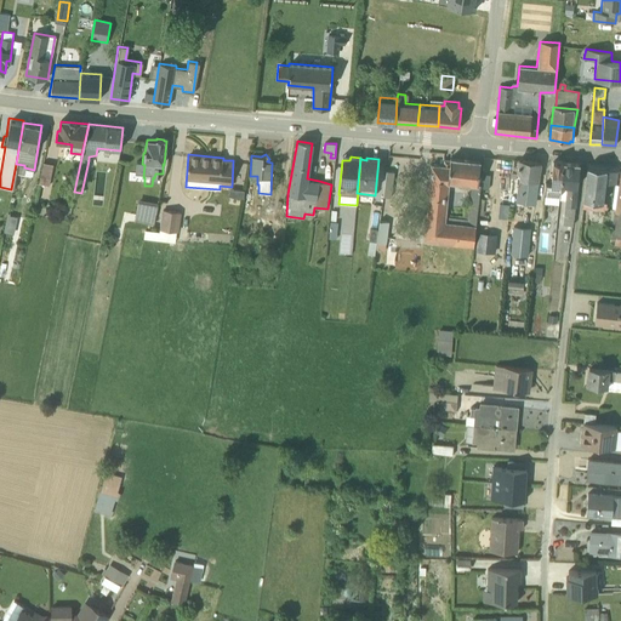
[(443,166),(431,165),(426,211),(422,240),(473,246),(479,188),(479,184),(477,183),(480,161),(450,158),(450,159),(450,160),(444,159),(443,166)]
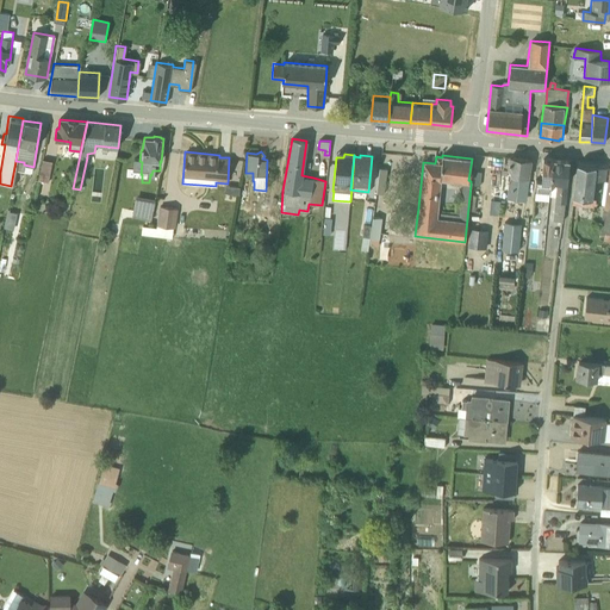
[(530,160),(510,157),(508,169),(510,170),(506,198),(526,201),(530,160)]
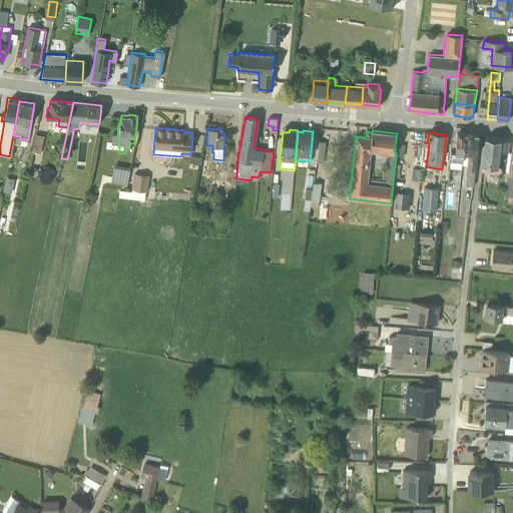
[(462,160),(465,134),(457,133),(455,151),(451,151),(450,159),(462,160)]
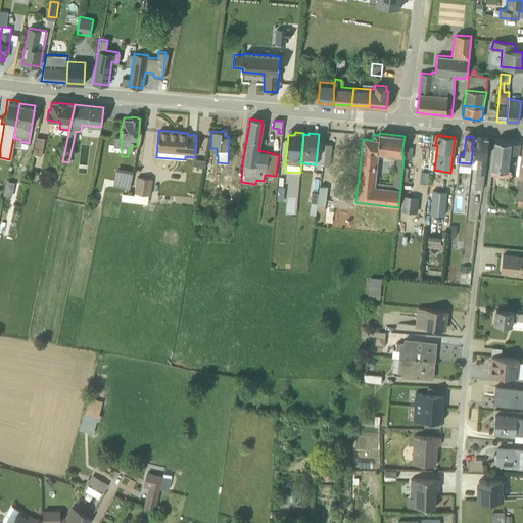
[(41,157),(45,139),(36,137),(33,155),(41,157)]
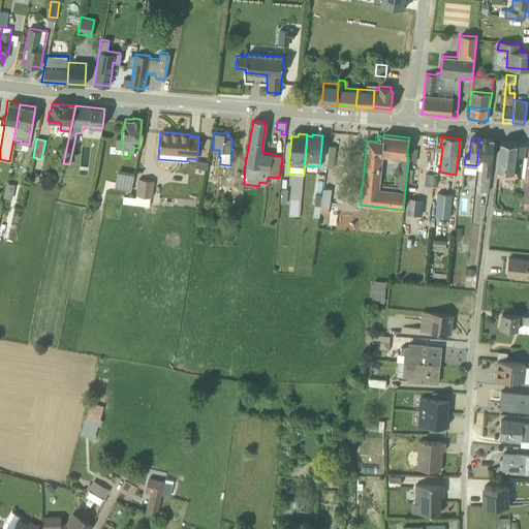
[(493,139),(479,138),(476,165),(476,169),(481,170),(479,191),(488,192),(490,177),(493,139)]
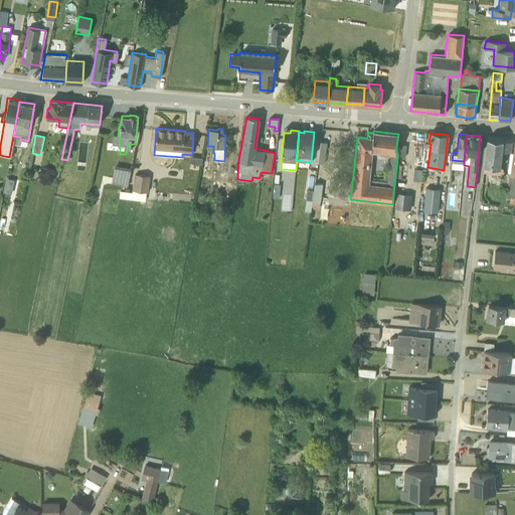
[(483,172),(501,174),(502,167),(500,167),(502,151),(510,152),(511,141),(487,138),(483,172)]
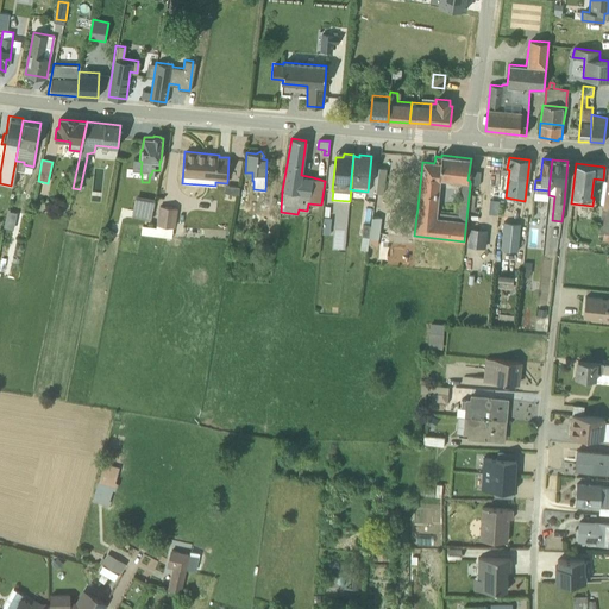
[(383,194),(387,169),(378,168),(375,193),(383,194)]
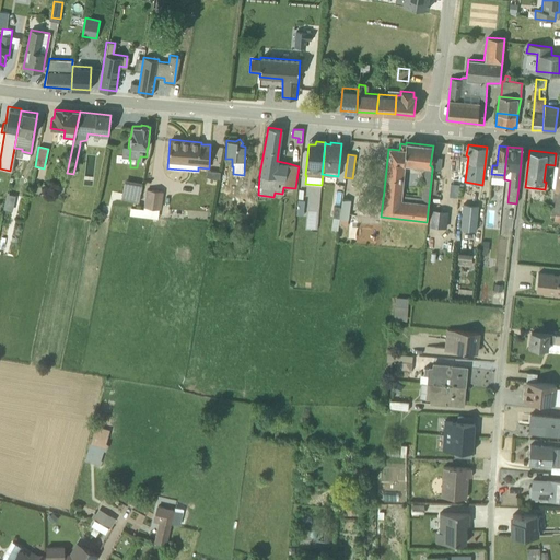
[(440,171),(441,158),(434,156),(433,166),(432,166),(432,170),(440,171)]
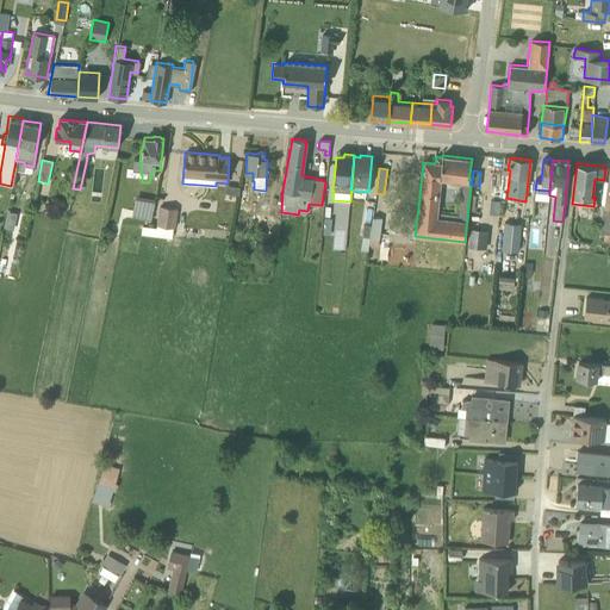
[(154,201),(136,198),(132,217),(151,221),(154,201)]
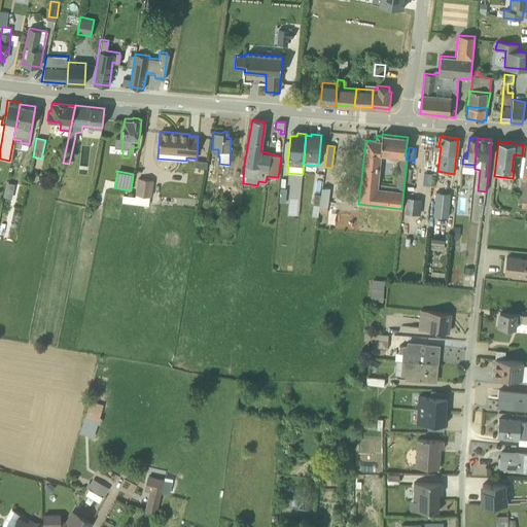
[(150,197),(153,181),(137,178),(135,196),(150,197)]
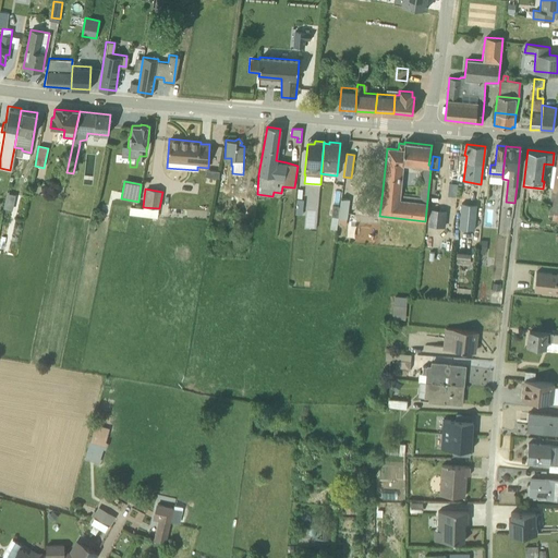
[(557,192),(552,191),(548,213),(553,214),(552,220),(557,220),(557,192)]
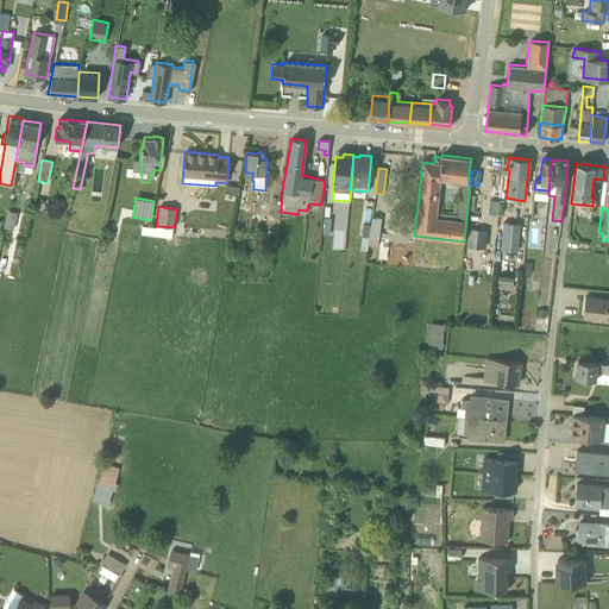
[(14,228),(17,211),(7,209),(5,227),(14,228)]
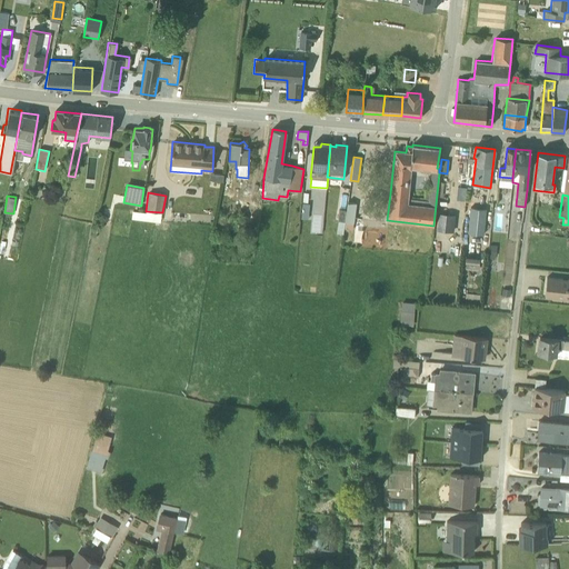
[(345,228),(355,228),(356,202),(348,201),(347,209),(339,209),(337,233),(343,233),(345,228)]
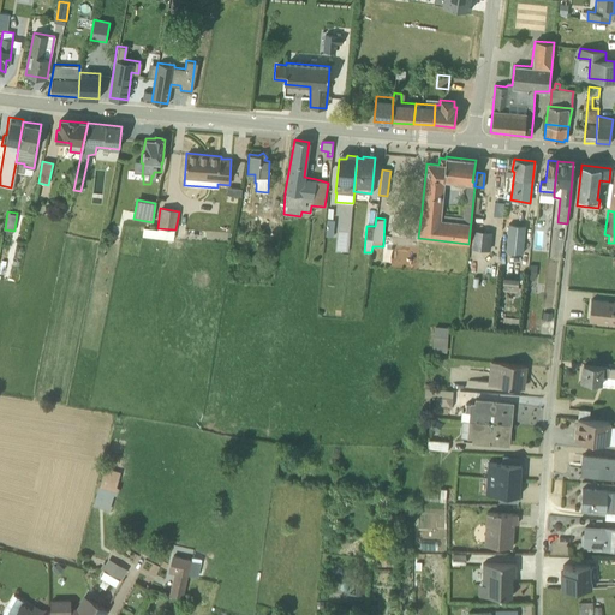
[(508,225),(506,251),(523,254),(525,226),(508,225)]
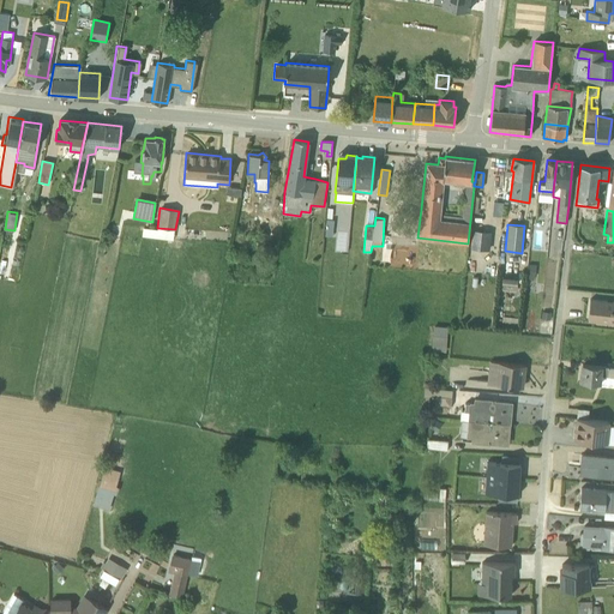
[(143,228),(142,236),(173,240),(174,229),(157,228),(157,229),(143,228)]
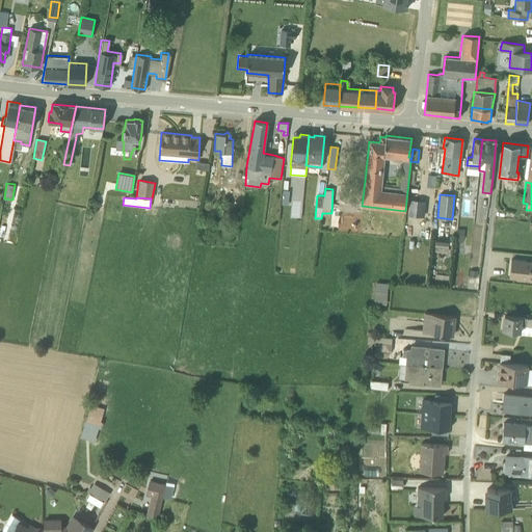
[(424,201),(408,200),(407,215),(423,216),(424,201)]
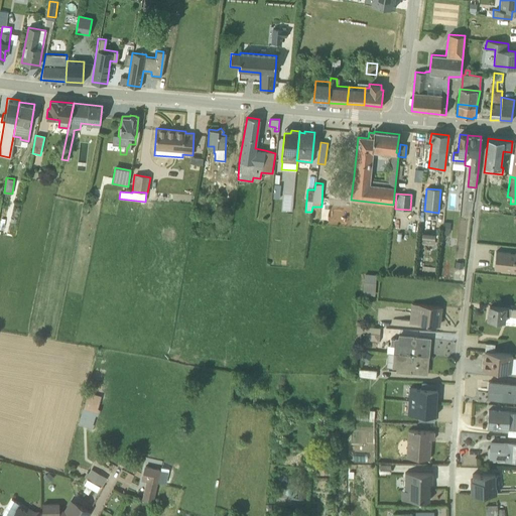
[(449,194),(449,208),(459,208),(459,194),(449,194)]
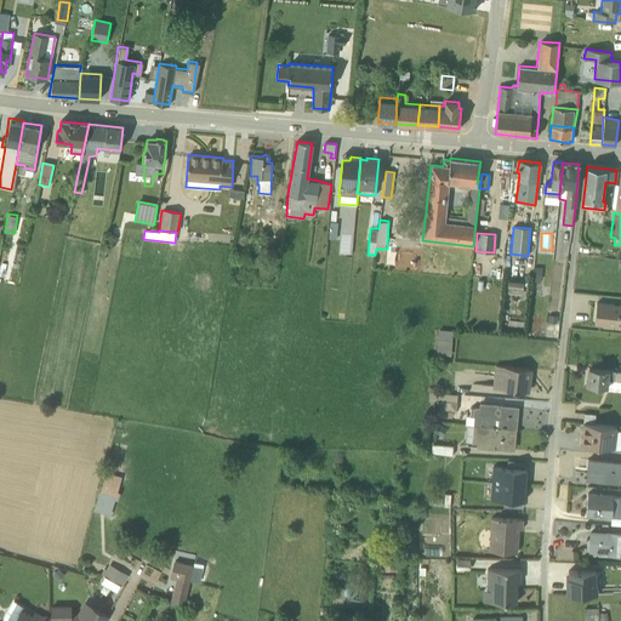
[(523,281),(508,279),(506,294),(522,295),(523,281)]
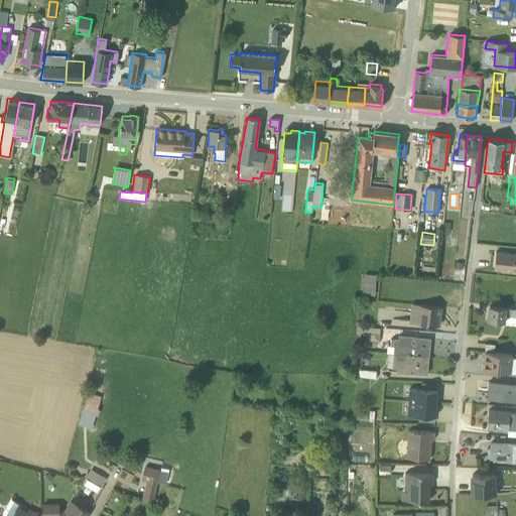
[(515,253),(496,251),(494,269),(515,271),(515,253)]
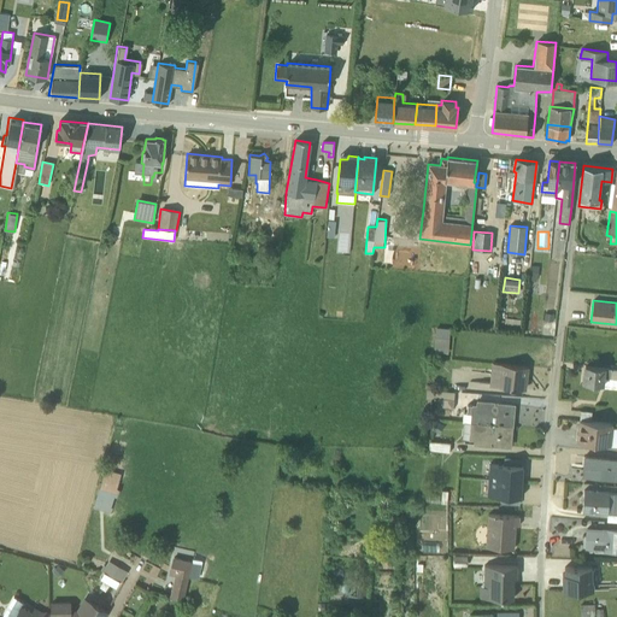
[(435,329),(434,352),(450,352),(451,330),(435,329)]
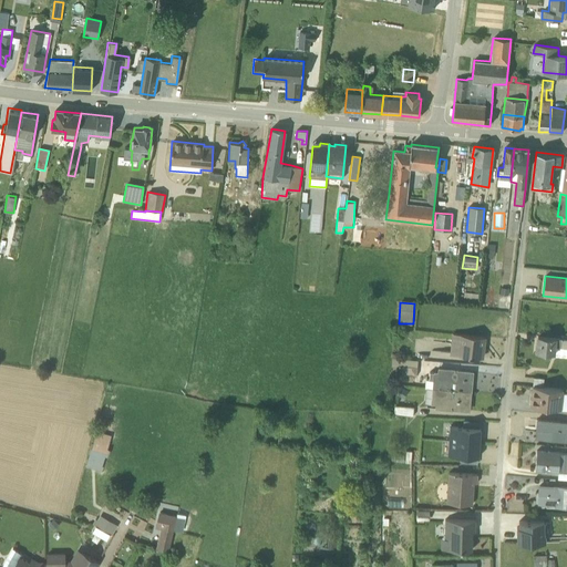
[(484,337),(452,333),(450,353),(482,357),(484,337)]
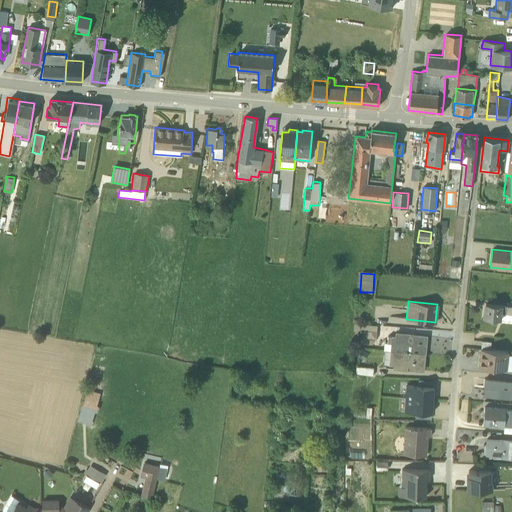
[(511,318),(511,305),(485,303),(485,308),(484,308),(483,317),(499,319),(499,322),(511,323),(511,318)]
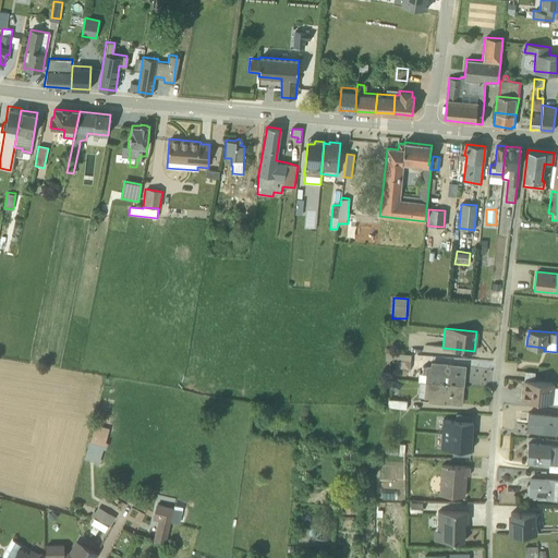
[(409,354),(389,353),(387,370),(408,371),(409,354)]
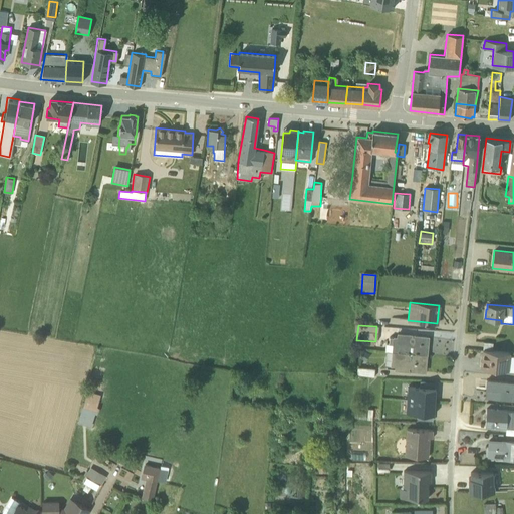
[(386,344),(384,351),(386,351),(426,354),(427,344),(426,344),(426,337),(397,333),(397,336),(394,336),(393,337),(390,337),(389,344),(386,344)]
